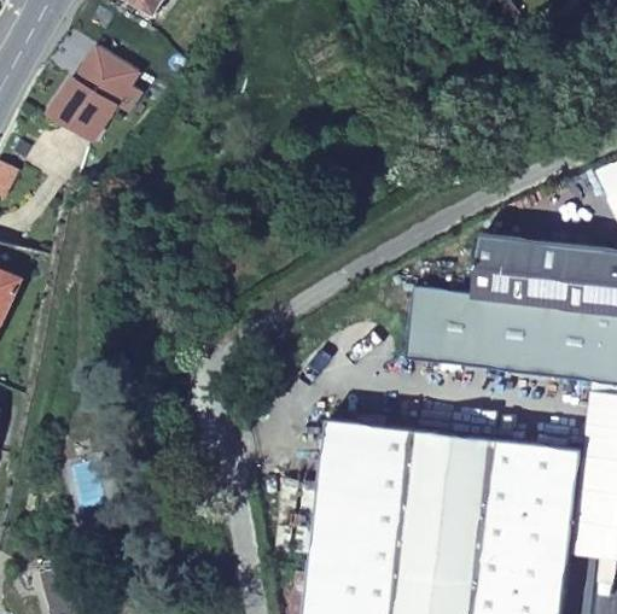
[(99,130),(146,62),(106,35),(92,58),(93,65),(87,72),(81,70),(58,103),(99,130)]
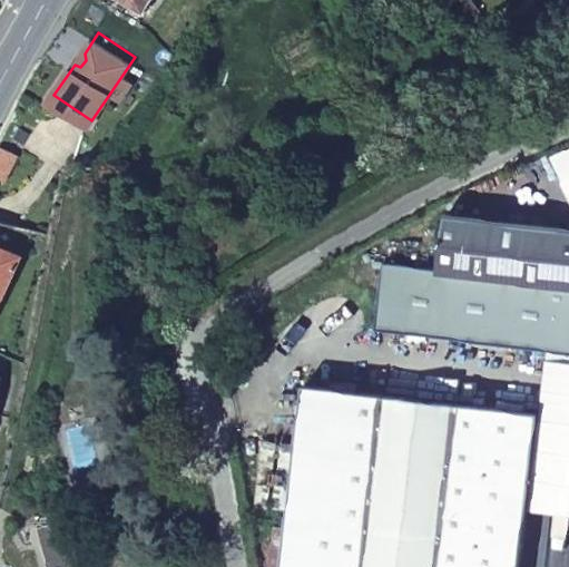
[(568,225),(443,213),(438,272),(381,265),(374,333),(568,353),(568,225)]
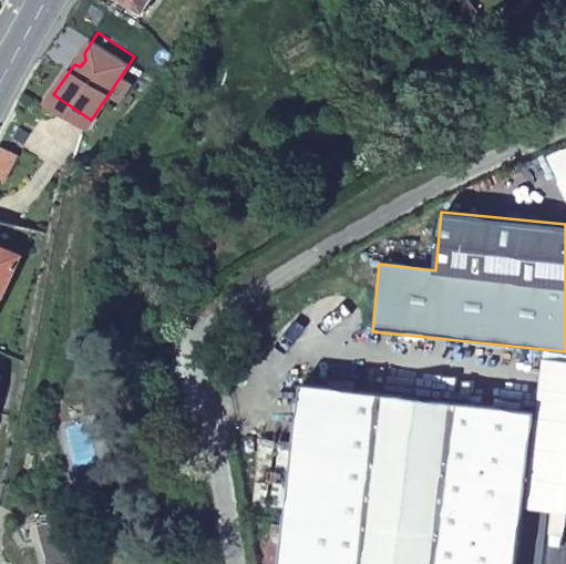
[(0,299),(24,249),(0,237),(0,299)]
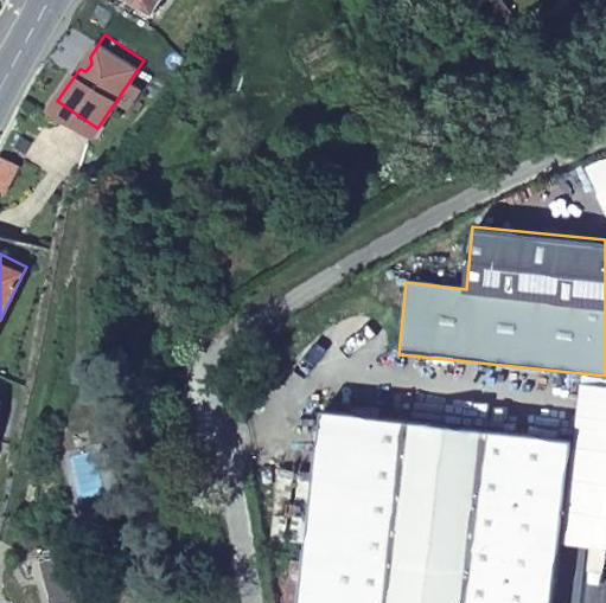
[(569,442),(323,415),(303,602),(550,602),(557,545),(568,448),(569,442)]
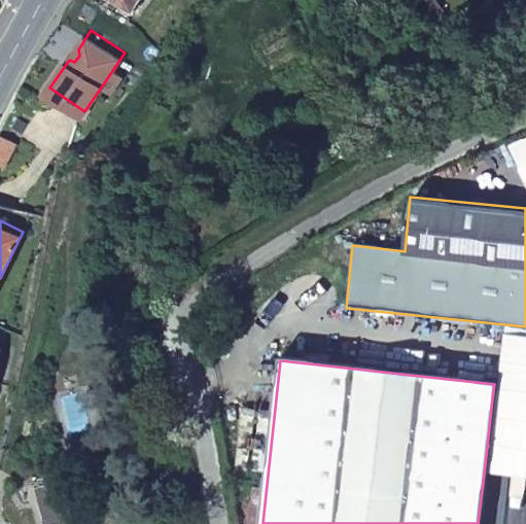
[(525,392),(493,389),(484,474),(525,478),(525,392)]
